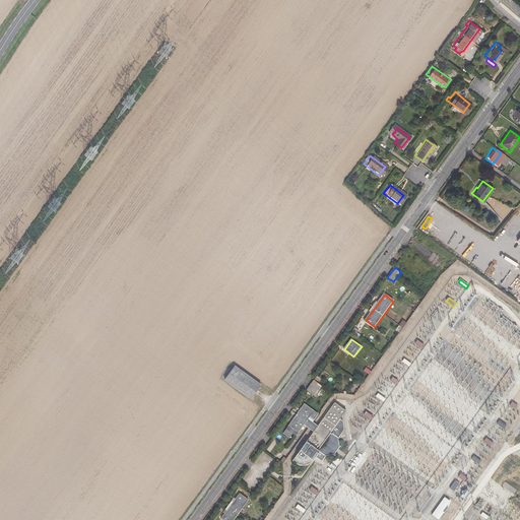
[(418,340),(415,344),(423,349),(426,345),(418,340)]
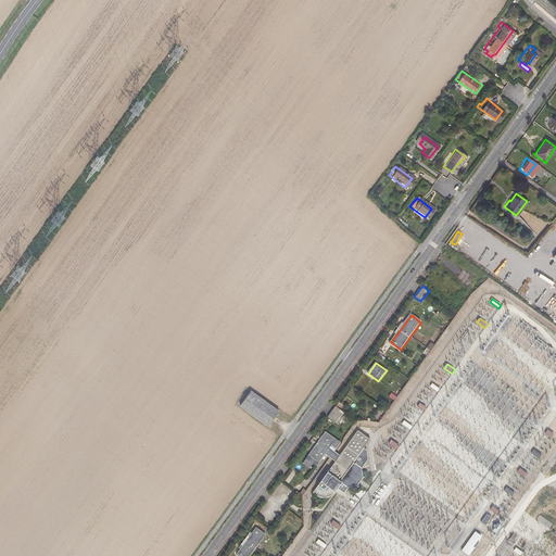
[(241,405),(269,426),(280,411),(252,391),(241,405)]
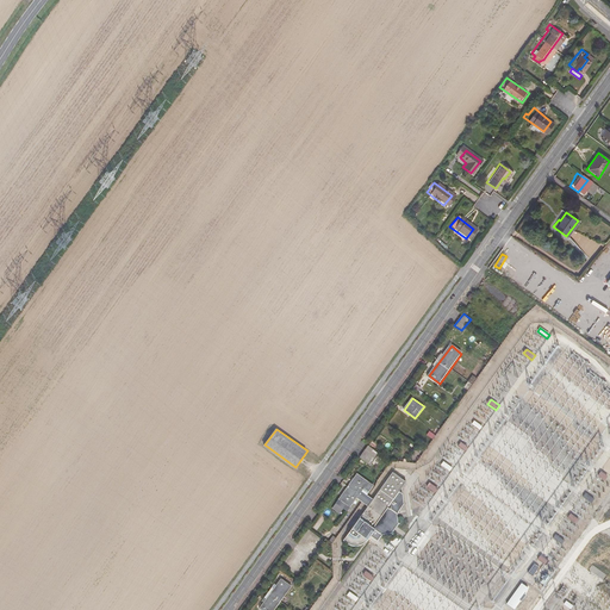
[(365,443),(372,448),(377,442),(369,437),(365,443)]
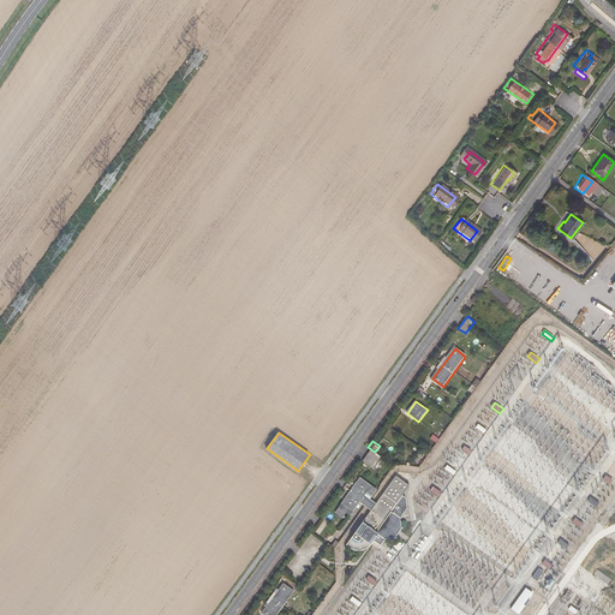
[(465,446),(461,451),(470,457),(473,452),(465,446)]
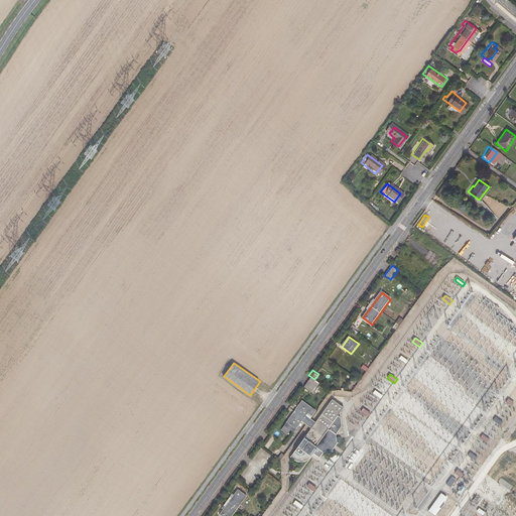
[(311,384),(314,379),(308,375),(305,380),(311,384)]
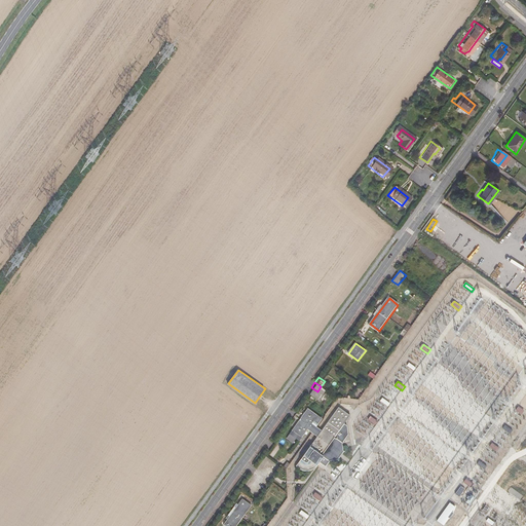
[(382,398),(380,401),(388,407),(390,404),(382,398)]
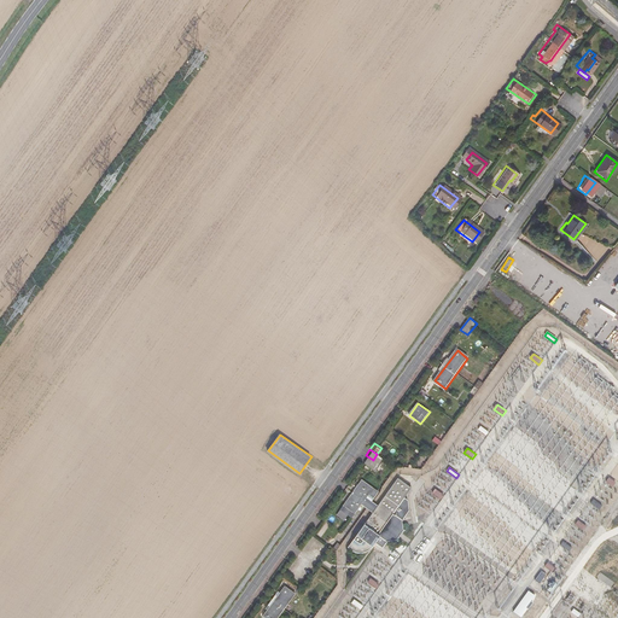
[(413,488),(400,477),(379,506),(368,496),(374,489),(362,481),(339,511),(351,519),(362,505),(373,513),(348,547),(353,552),(356,553),(361,553),(367,552),(373,547),(373,546),(375,543),(383,548),(386,542),(397,542),(406,529),(404,518),(409,511),(409,500),(406,497),(413,488)]
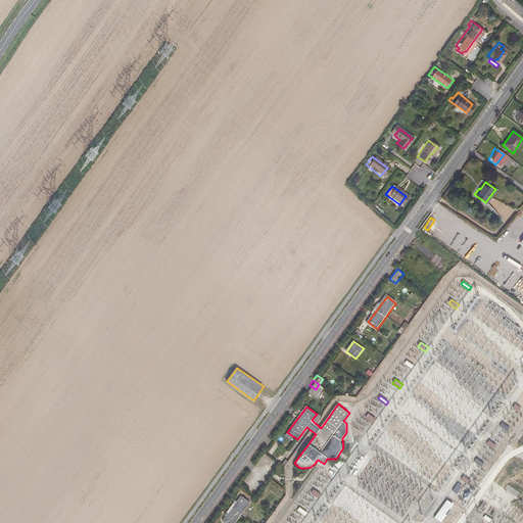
[(517,405),(514,410),(520,414),(522,409),(517,405)]
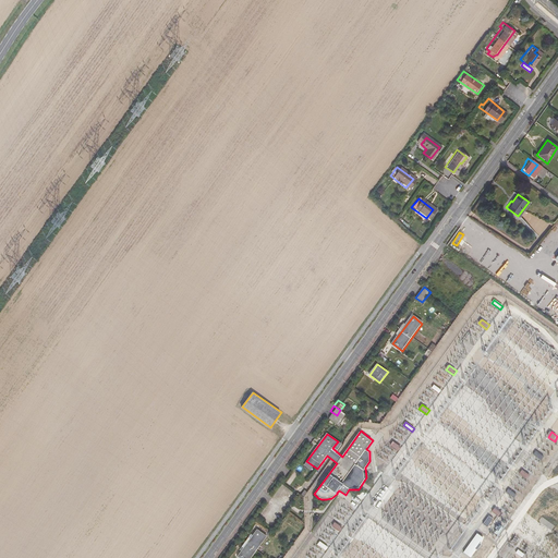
[(393,441),(390,446),(398,451),(401,447),(393,441)]
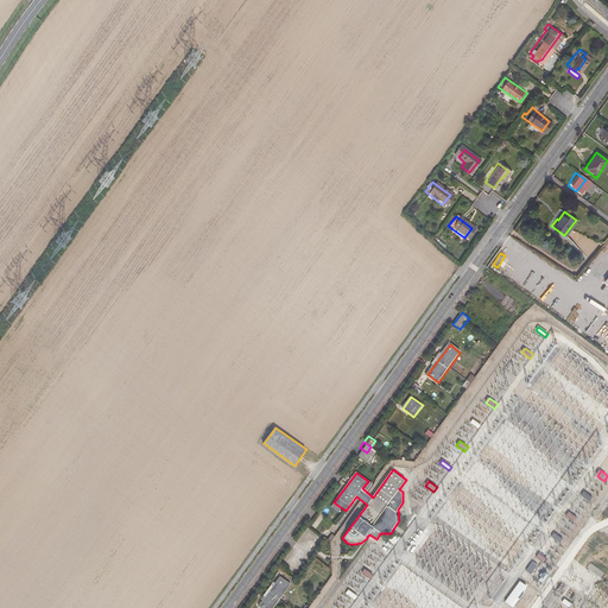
[(584,492),(581,495),(590,501),(593,498),(584,492)]
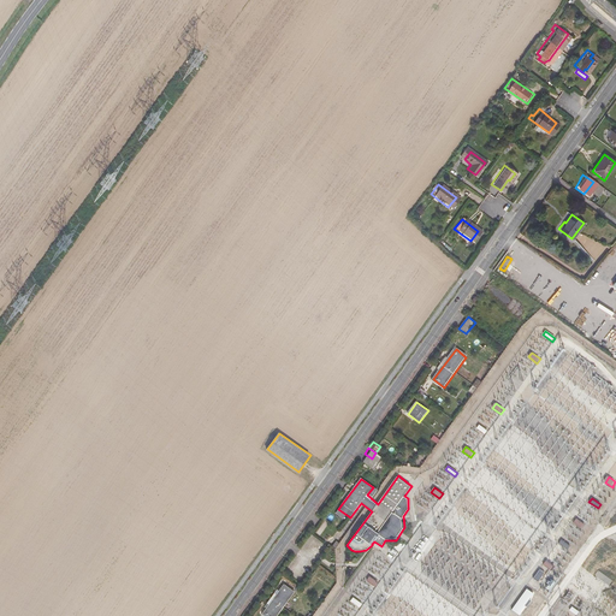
[(576,519),(573,525),(582,531),(586,525),(576,519)]
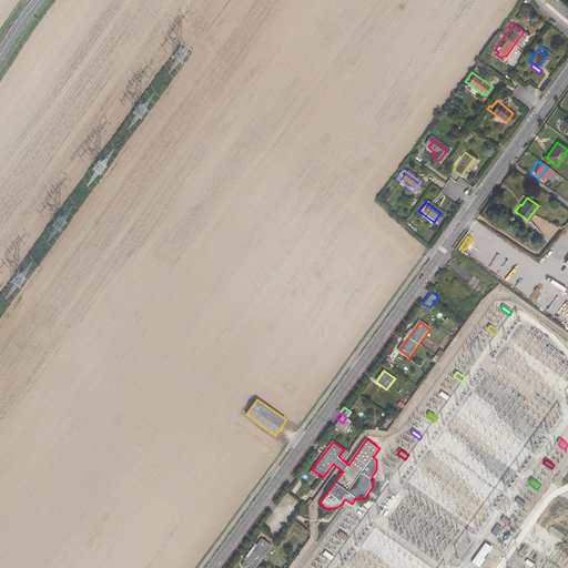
[(518,498),(515,501),(523,507),(526,503),(518,498)]
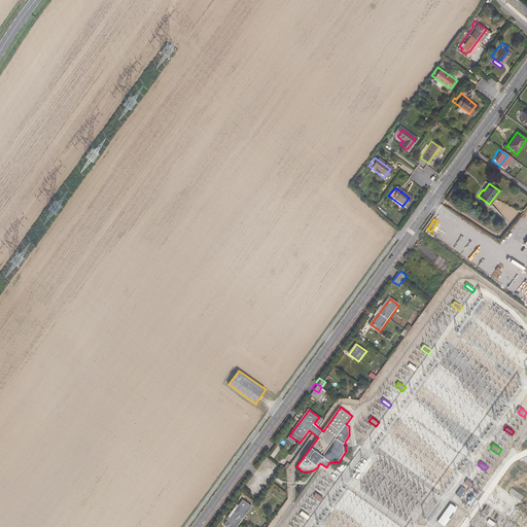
[(467,480),(464,484),(471,489),(476,485),(467,480)]
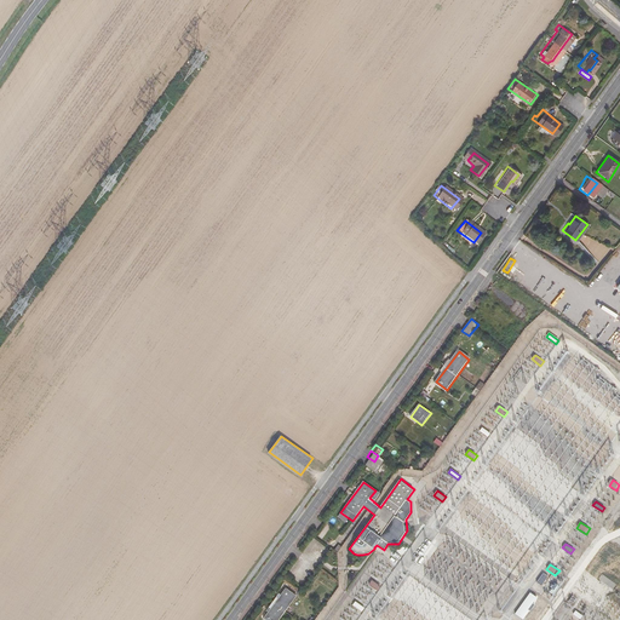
[(545,573),(538,584),(541,586),(549,577),(545,573)]
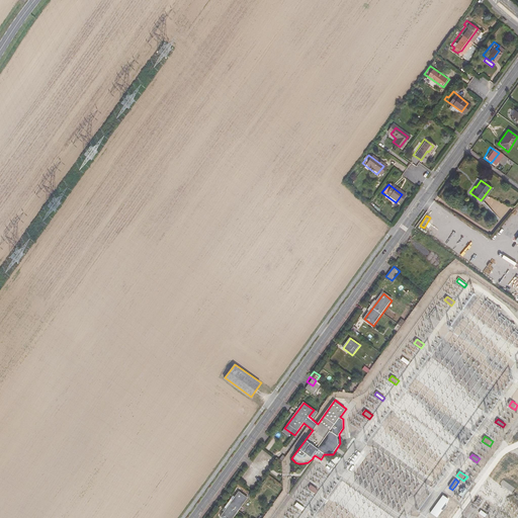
[(312,485),(309,489),(316,494),(318,490),(312,485)]
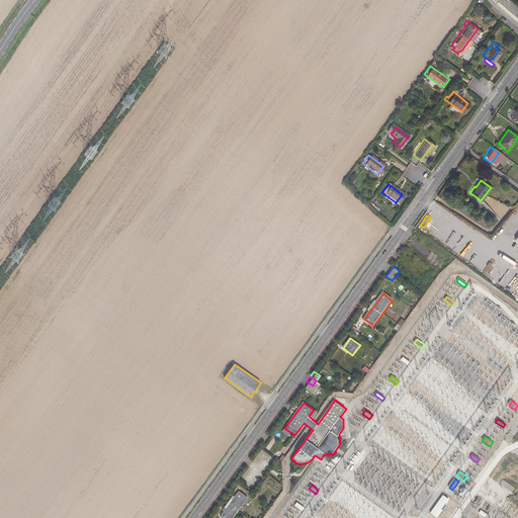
[(223,517),(234,517),(249,499),(240,492),(221,517),(223,517)]
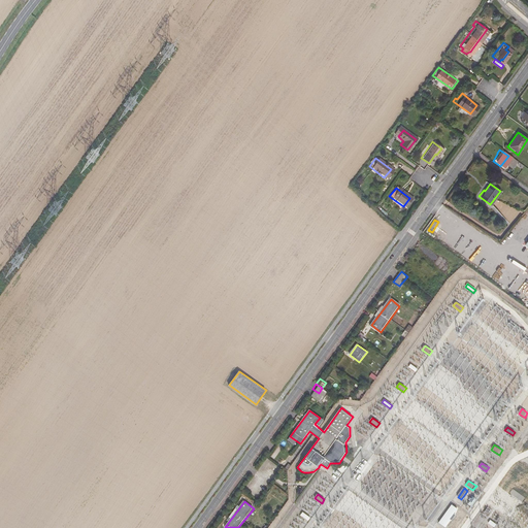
[(457,507),(452,503),(438,522),(446,527),(451,519),(450,518),(457,507)]
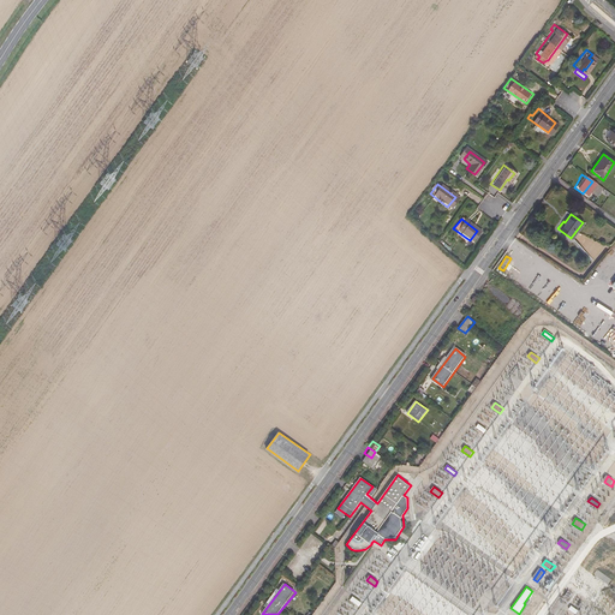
[(352,597),(350,601),(359,608),(363,604),(352,597)]
